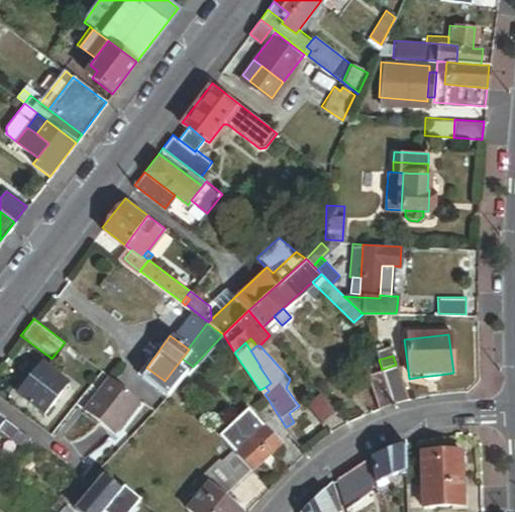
[(174,387),(193,367),(182,359),(165,381),(146,368),(141,375),(168,394),(174,387)]
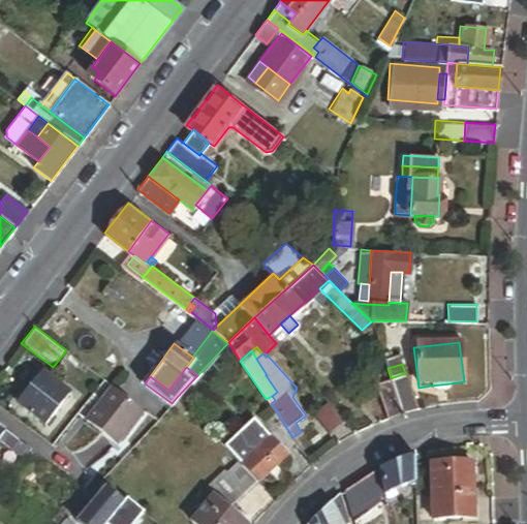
[(37,377),(25,394),(20,401),(47,421),(69,391),(43,370),(37,377)]
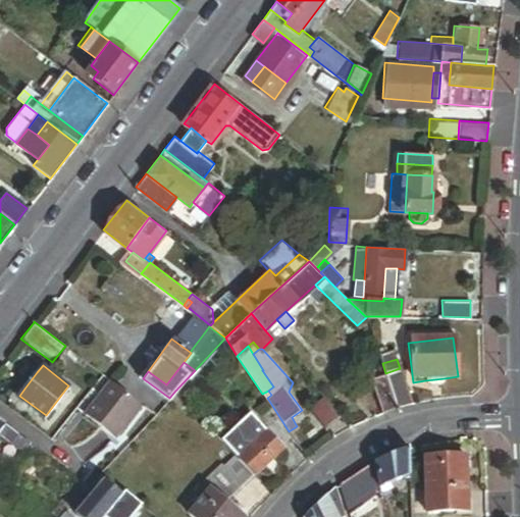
[(395,407),(410,402),(400,368),(385,373),(384,373),(395,407)]
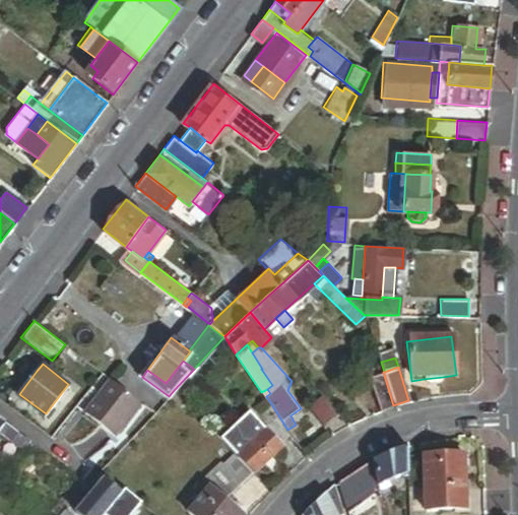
[(20,383),(24,387),(37,371),(33,368),(20,383)]
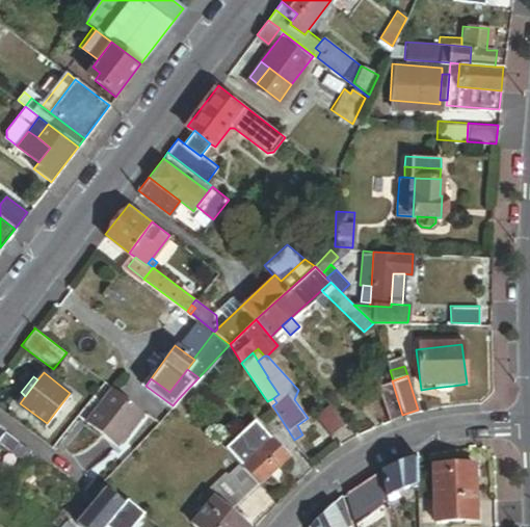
[(402,415),(392,380),(376,386),(389,420),(402,415)]
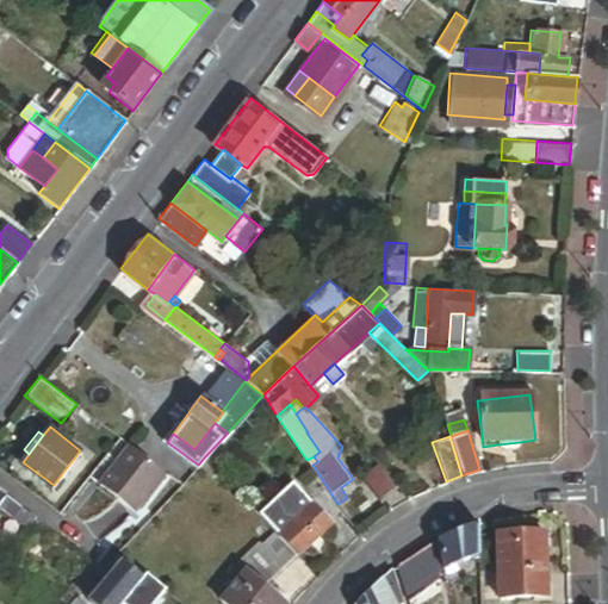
[(521,447),(520,442),(497,444),(498,449),(504,454),(515,454),(521,447)]
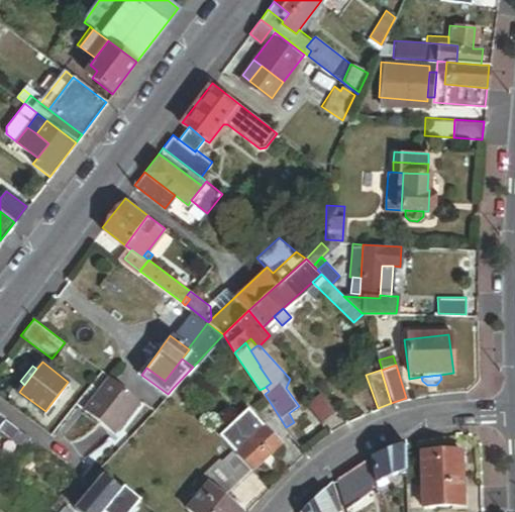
[(115,434),(140,401),(110,379),(85,412),(115,434)]
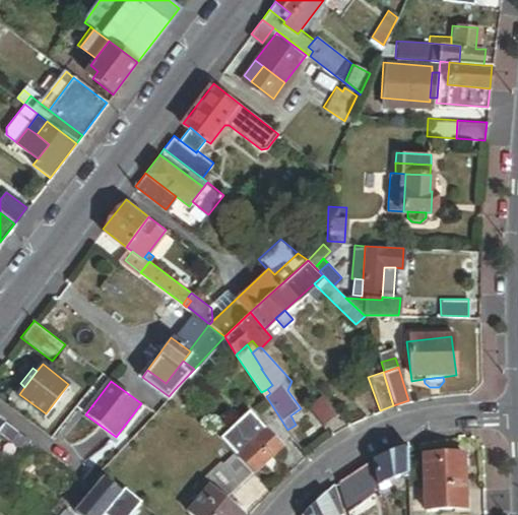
[(261,392),(265,397),(266,396),(270,393),(267,389),(261,392)]
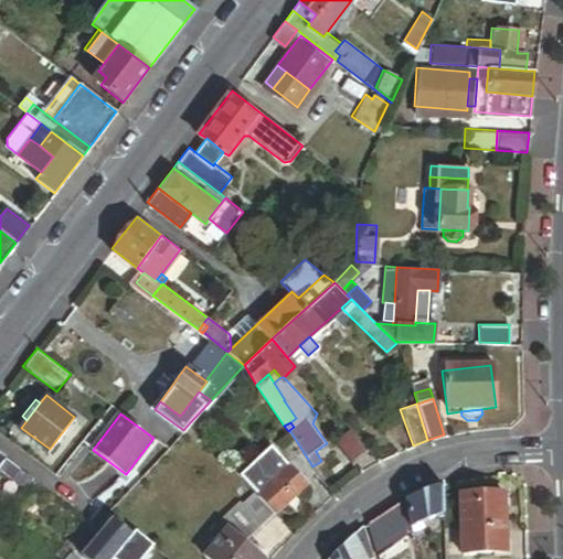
[(269,445),(237,474),(255,494),(257,497),(290,468),(269,445)]
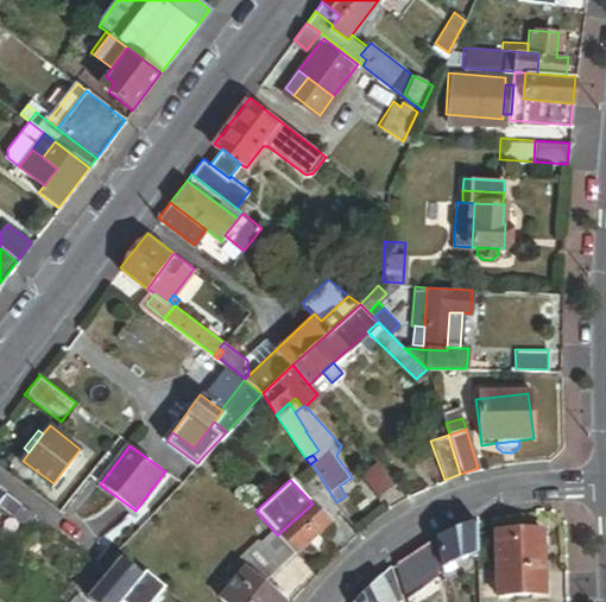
[(17,500),(6,493),(0,501),(0,504),(8,509),(17,500)]
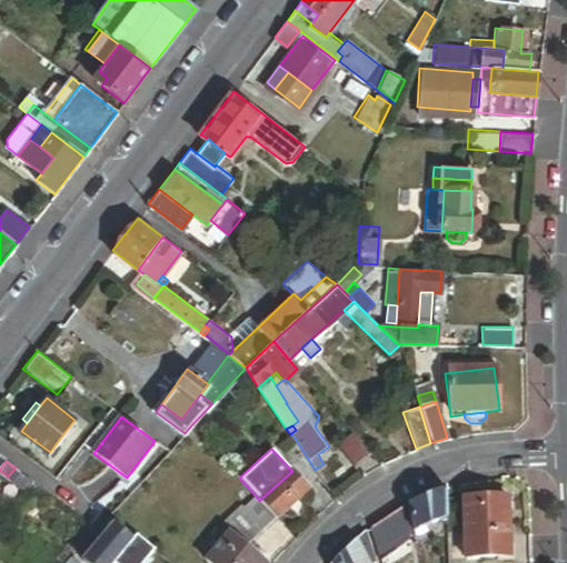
[(27,491),(33,482),(16,468),(8,476),(27,491)]
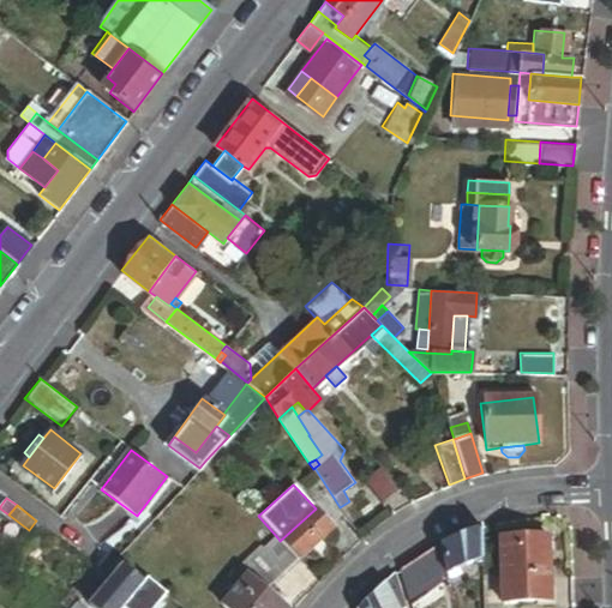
[(280,541),(298,559),(333,527),(316,509),(280,541)]
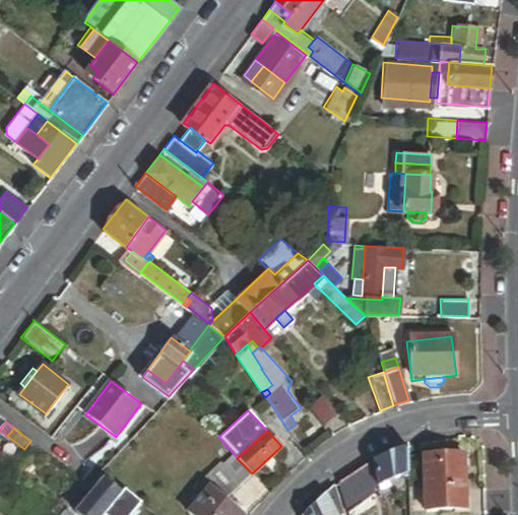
[(407,467),(406,442),(392,448),(373,455),(377,480),(396,472),(407,467)]
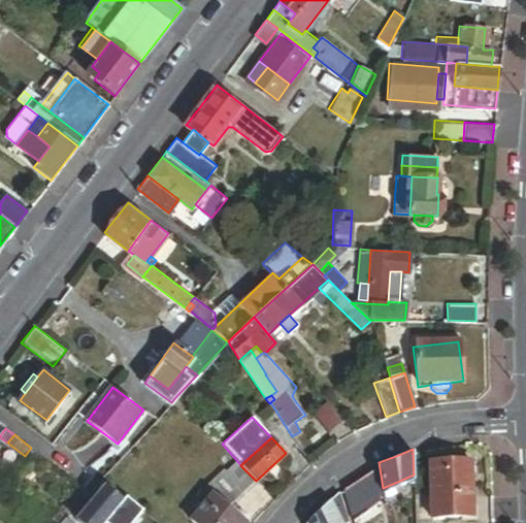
[(447,456),(429,456),(430,512),(472,511),(470,455),(447,456)]
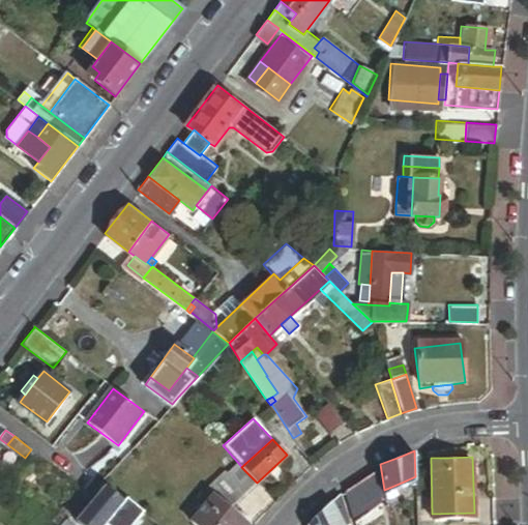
[(241,467),(239,464),(228,474),(245,493),(257,483),(241,467)]
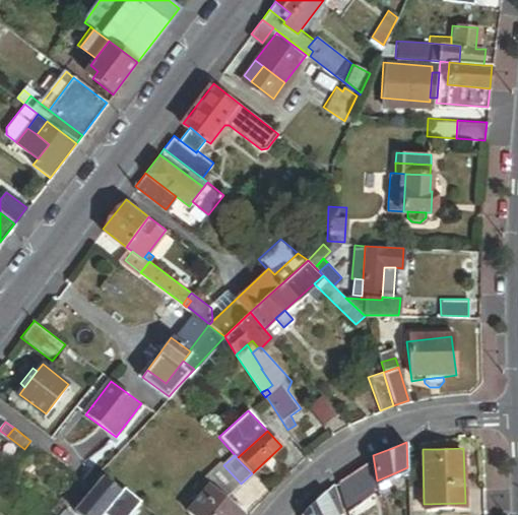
[(373,483),(369,457),(352,468),(338,477),(345,501),(373,483)]
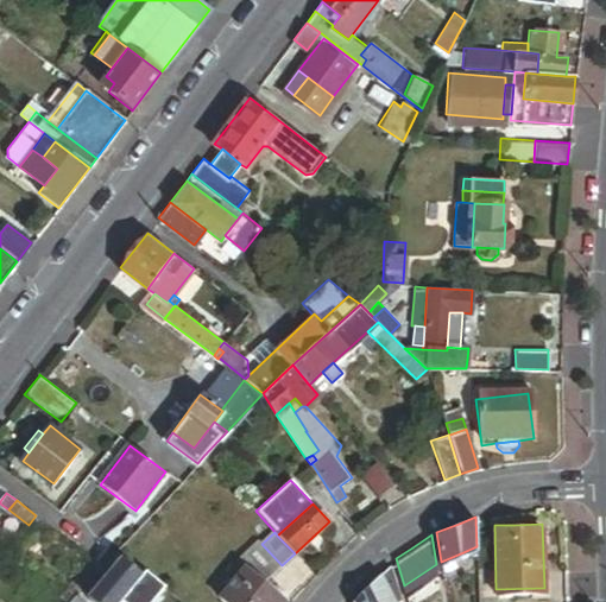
[(258,540),(234,561),(239,565),(262,544),(258,540)]
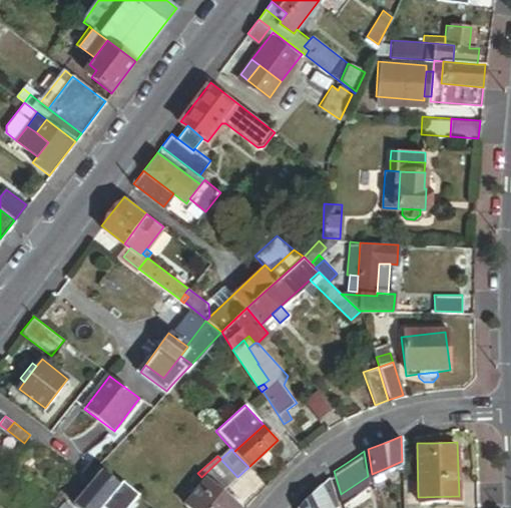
[(220,492),(237,477),(220,459),(201,477),(205,480),(220,492)]
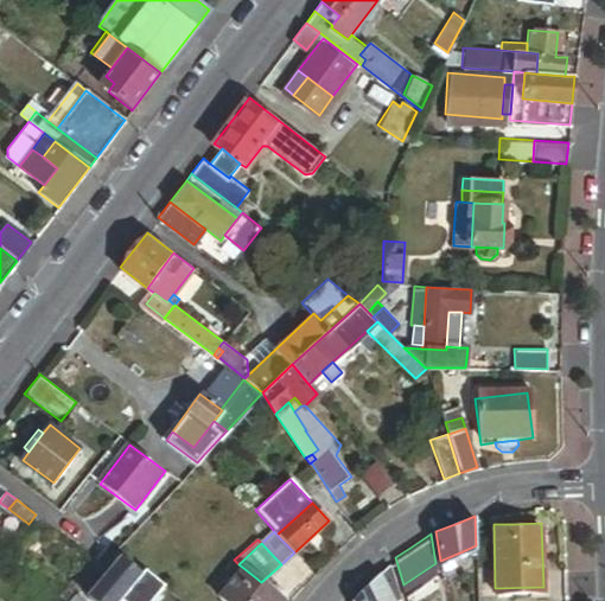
[(465,557),(463,551),(440,561),(441,567),(465,557)]
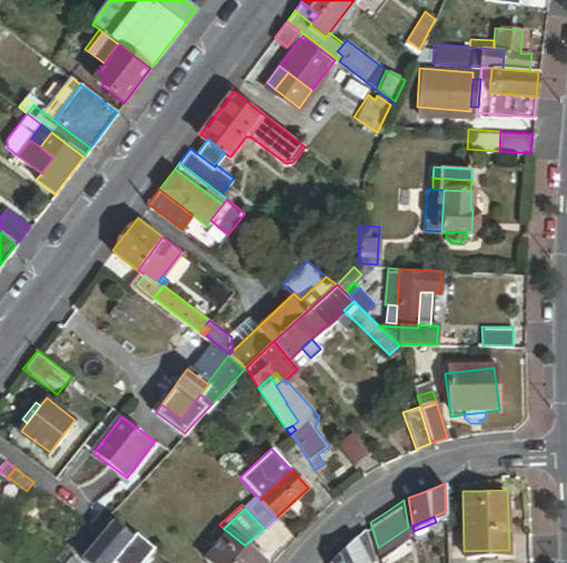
[(88,562),(109,562),(111,560),(132,538),(113,521),(81,556),(88,562)]
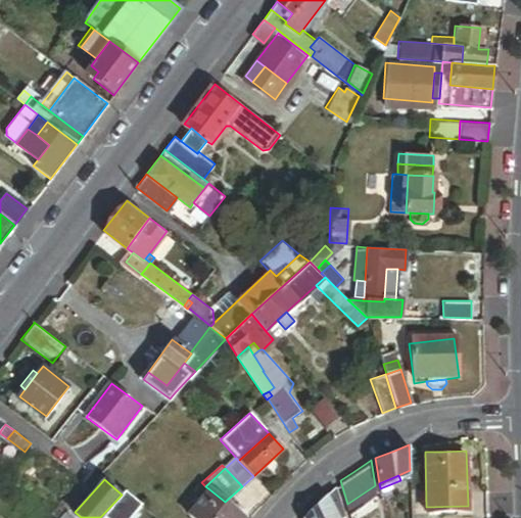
[(327,491),(339,515),(343,513),(335,483),(333,484),(327,491)]
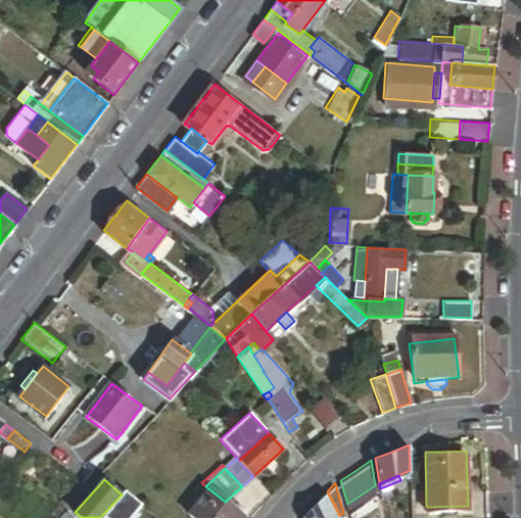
[(225,502),(209,489),(188,514),(192,517),(228,517),(226,516),(233,509),(225,502)]
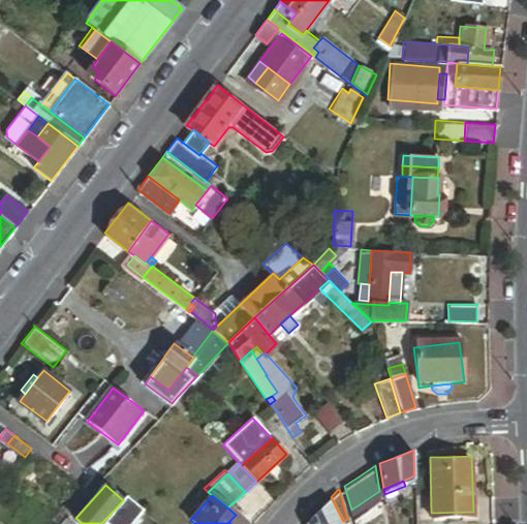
[(130,523),(143,511),(126,497),(123,500),(103,521),(106,523),(130,523)]
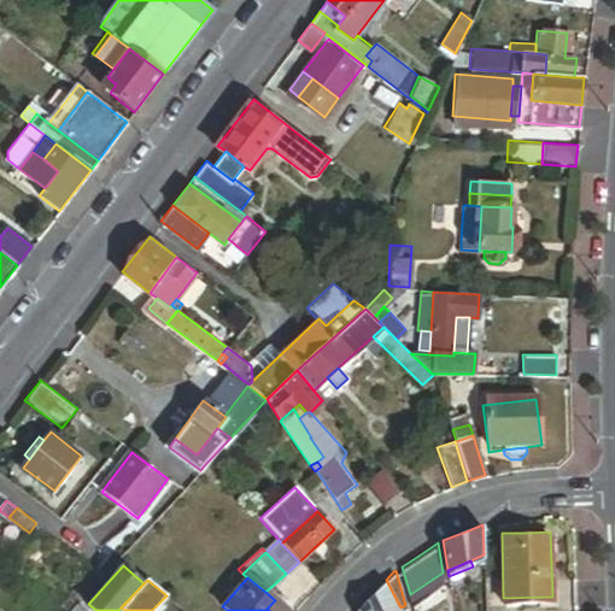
[(400,607),(386,580),(357,606),(358,610),(399,610),(402,610),(400,607)]
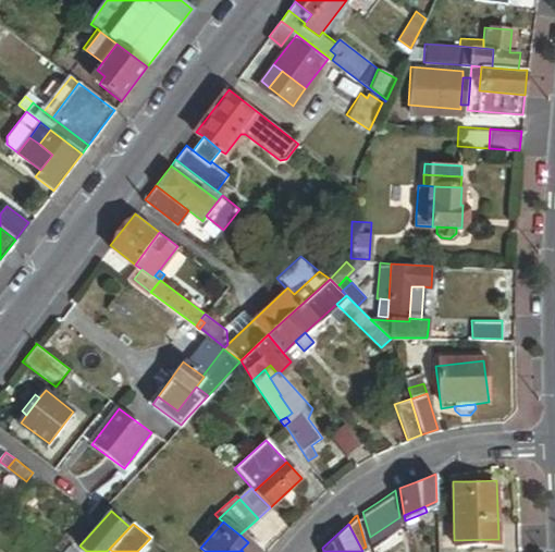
[(243,551),(258,551),(259,551),(248,542),(241,550),(243,551)]
